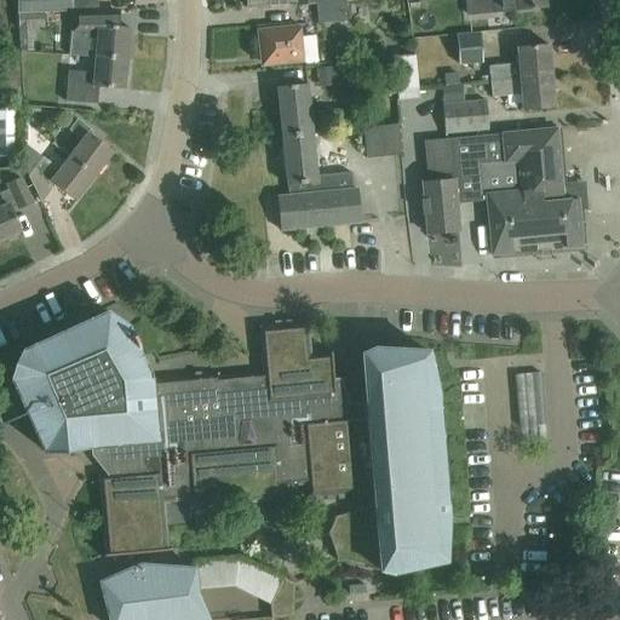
[(17,0),(18,12),(72,11),(70,0),(17,0)]
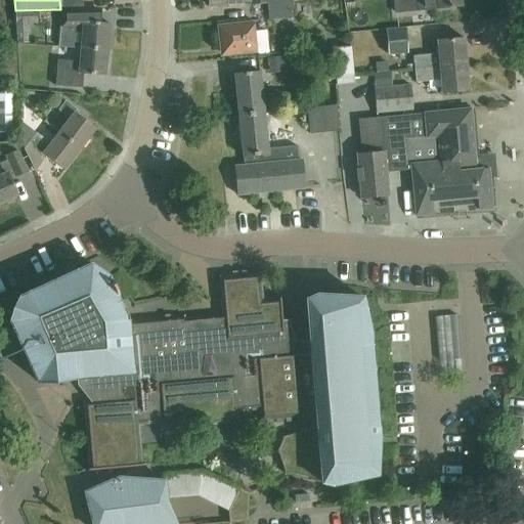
[(251,0),(252,5),(267,3),(268,12),(269,19),(294,17),(294,10),(292,0),(209,0),(210,6),(243,3),(243,0),(251,0)]
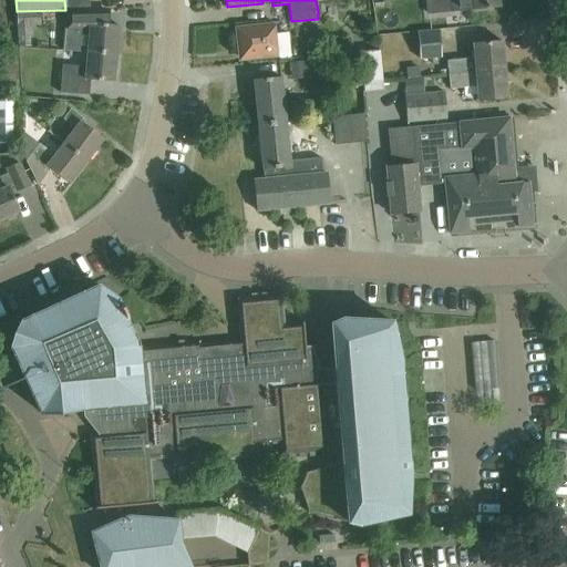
[(471,10),(498,7),(497,0),(451,0),(453,12),(471,10)]
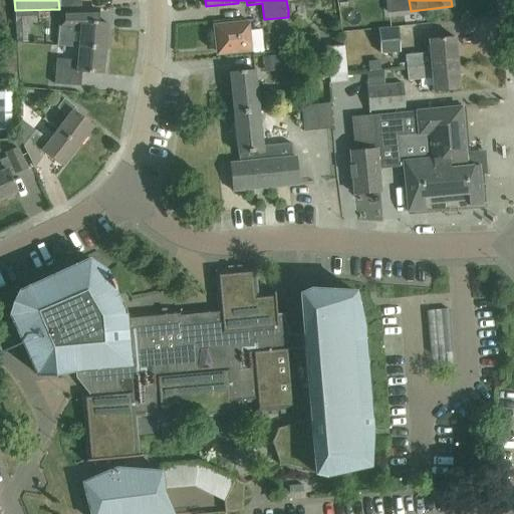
[(79,46),(105,48),(108,23),(98,23),(99,9),(59,9),(60,26),(57,46),(79,48),(79,46)]
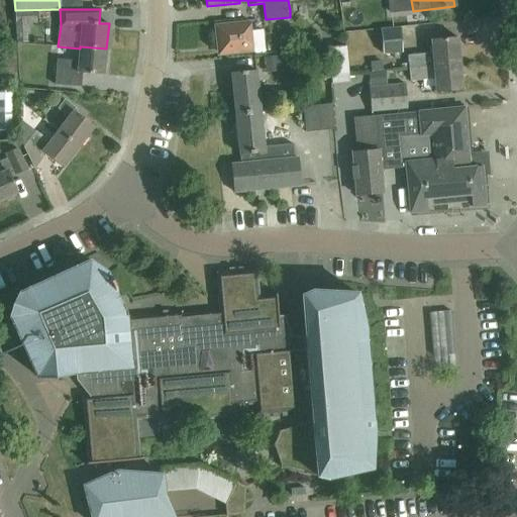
[(15,11),(15,24),(25,23),(25,11),(15,11)]
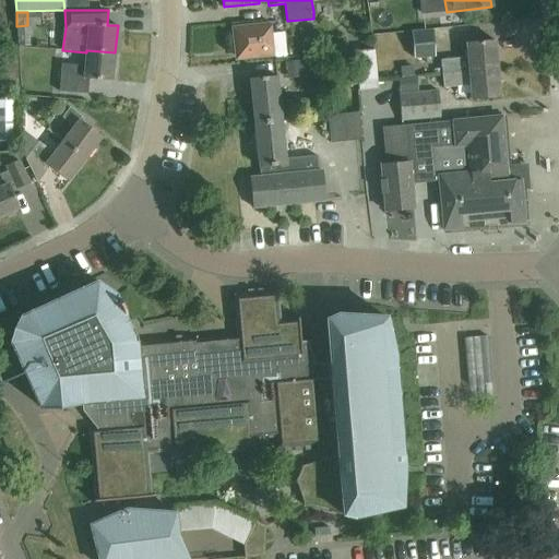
[(237,58),(274,54),(271,24),(234,28),(237,58)]
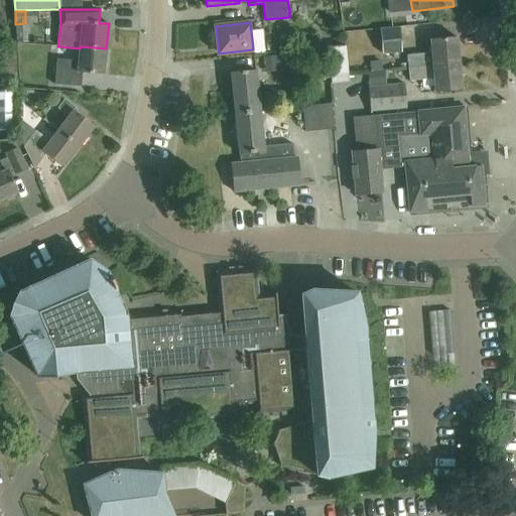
[(382,53),(402,51),(400,27),(380,28),(382,53)]
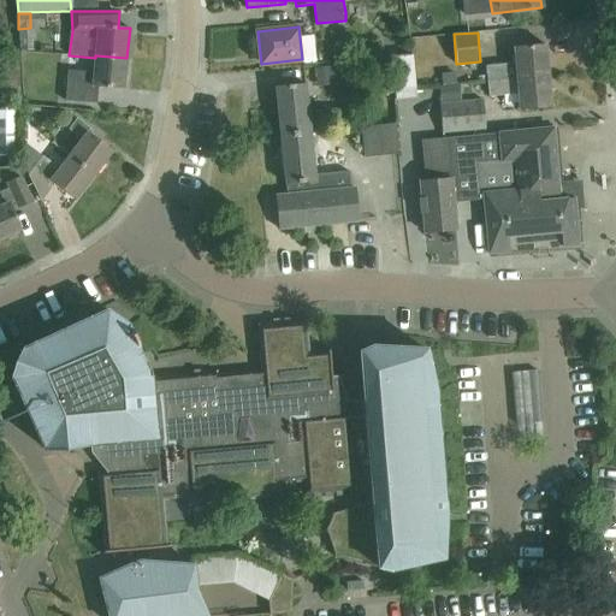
[(486,65),(487,82),(548,76),(545,46),(514,49),(515,63),(486,65)]
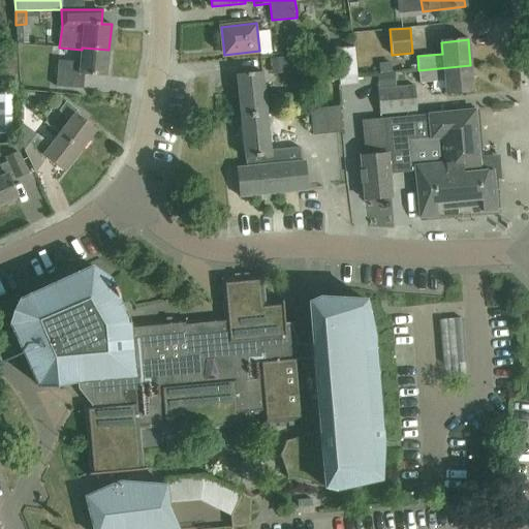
[(343,74),(361,73),(359,45),(341,47),(343,74)]
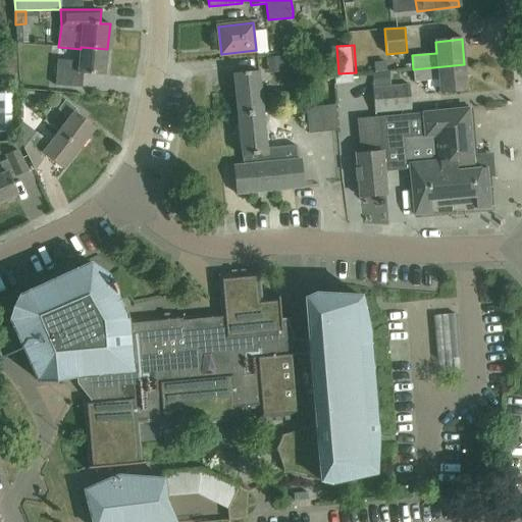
[(105,75),(107,49),(81,47),(81,49),(79,61),(57,60),(55,86),(82,88),(83,73),(105,75)]
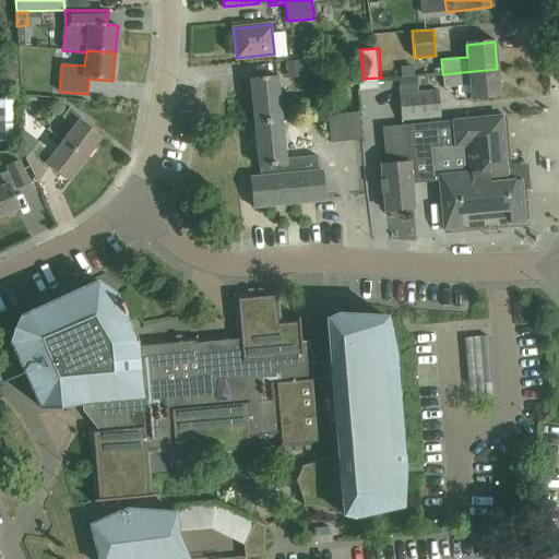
[(286,79),(306,76),(304,60),(285,62),(286,79)]
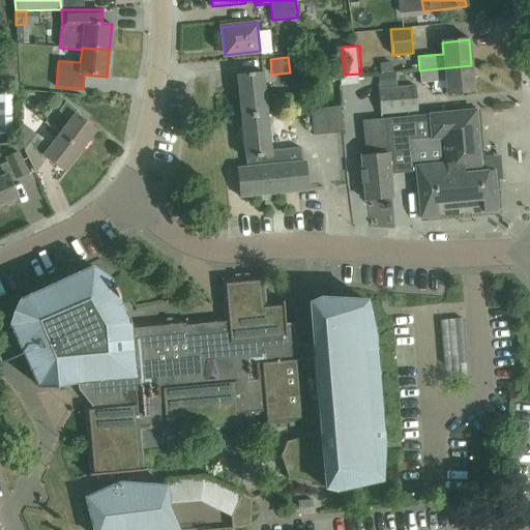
[(380,63),(381,74),(392,72),(392,62),(380,63)]
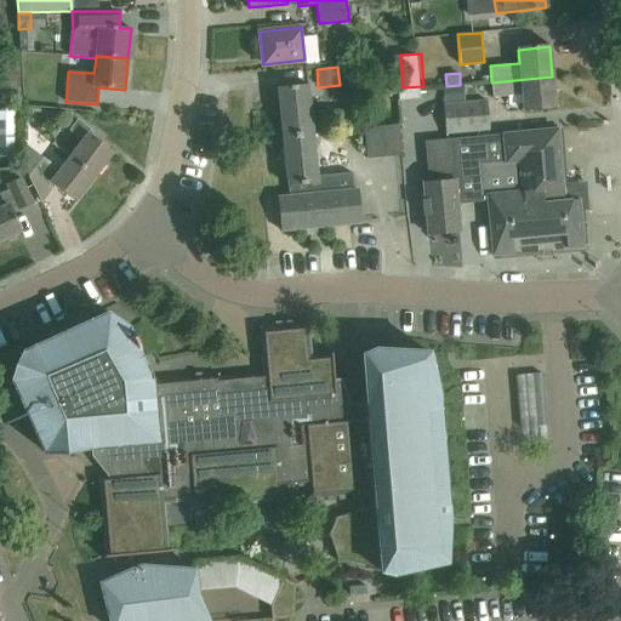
[(493,97),(522,95),(524,112),(556,109),(552,77),(491,83),(493,97)]
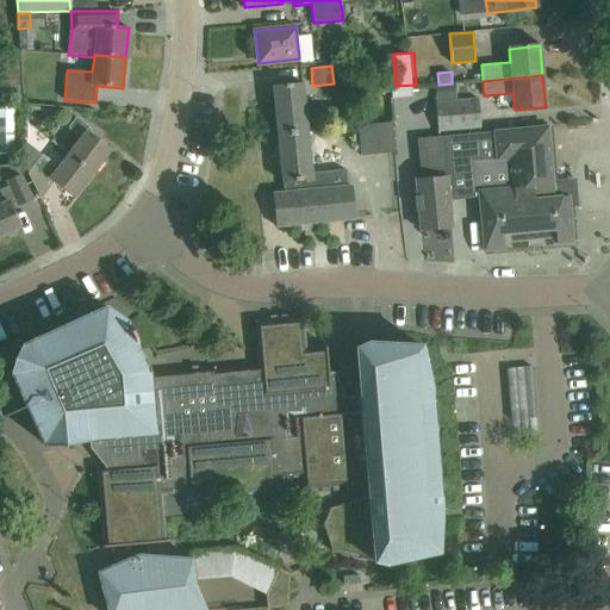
[(278,134),(306,131),(302,82),(273,85),(278,134)]
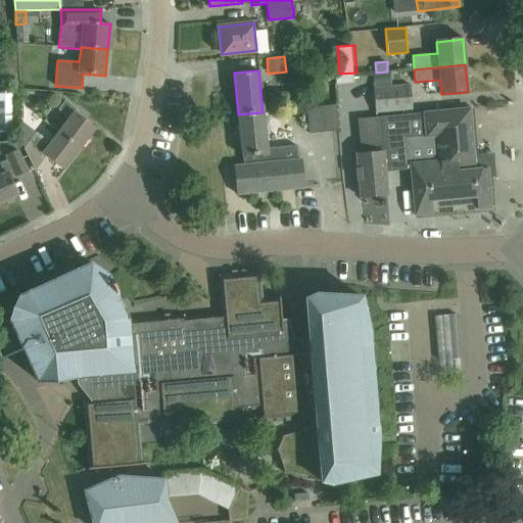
[(376,73),(373,73),(374,87),(391,86),(390,72),(387,72),(376,73)]
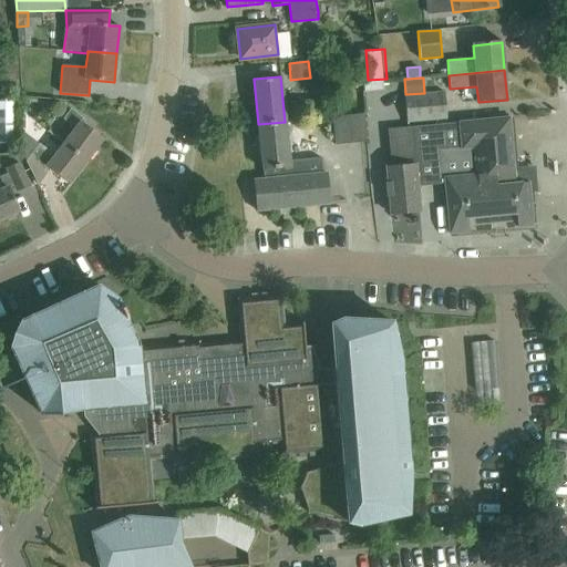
[(406,123),(447,119),(444,91),(424,93),(405,94),(404,94),(406,123)]
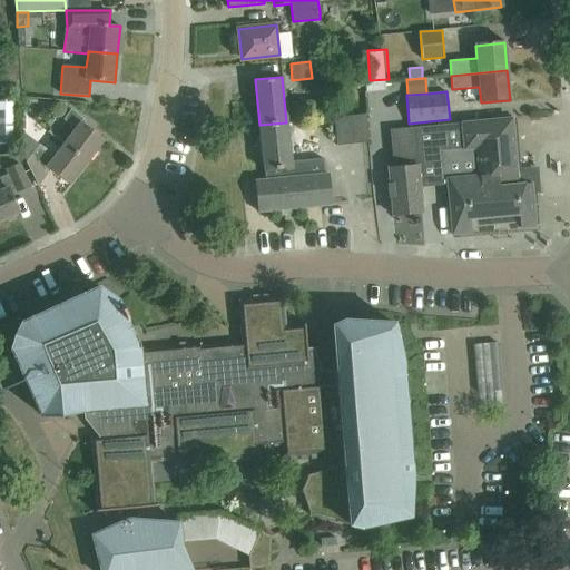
[(65,145),(87,163),(105,140),(82,123),(84,120),(71,110),(64,121),(76,131),(65,145)]
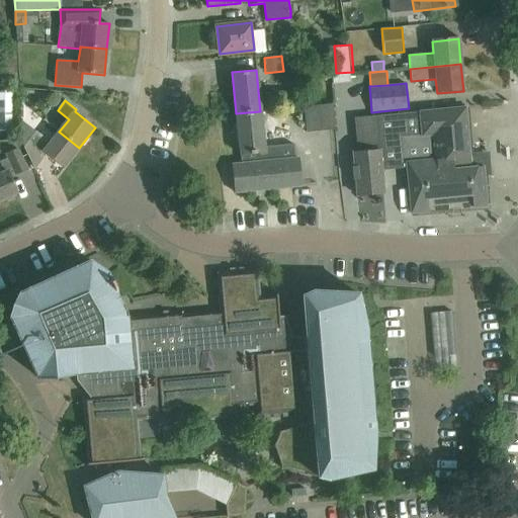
[(307,132),(335,128),(333,103),(304,106),(307,132)]
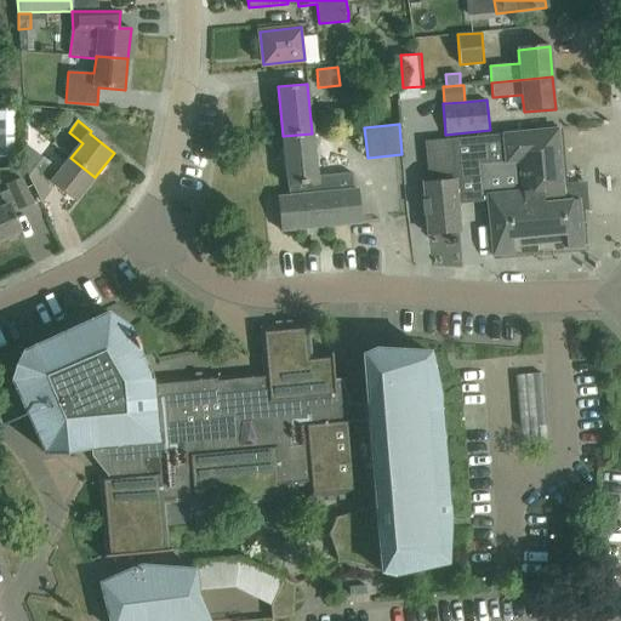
[(581,186),(562,188),(556,130),(451,140),(455,174),(457,200),(482,199),(478,161),(507,159),(507,161),(518,160),(520,191),(488,194),(493,255),(584,246),(579,208),(584,206),(581,186)]
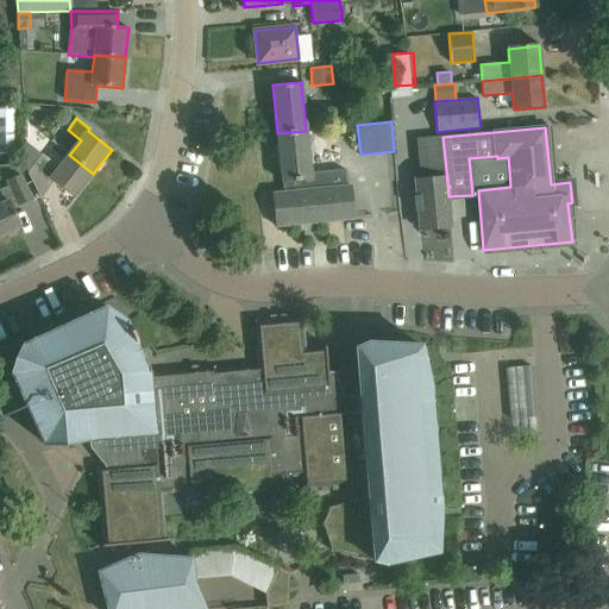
[(351,186),(346,186),(345,169),(311,173),(306,131),(277,133),(283,181),(284,192),(272,193),(276,226),(355,218),(351,186)]
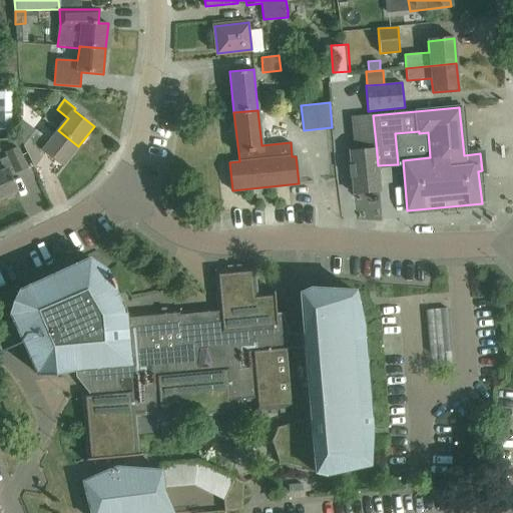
[(354,193),(380,191),(378,166),(376,143),(373,115),(373,112),(354,114),(357,145),(349,146),(354,193)]
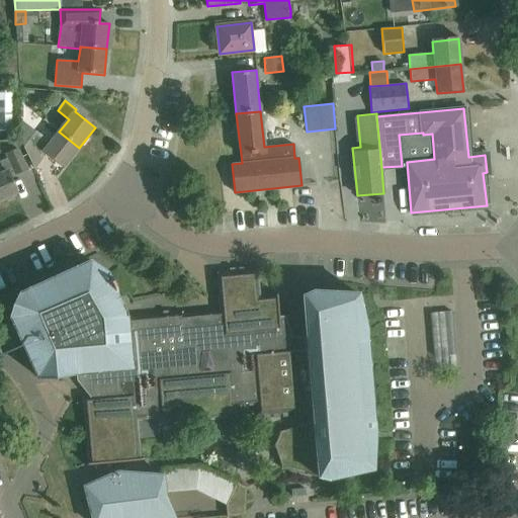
[(79,148),(59,132),(50,144),(36,133),(24,148),(35,169),(47,155),(63,168),(79,148)]
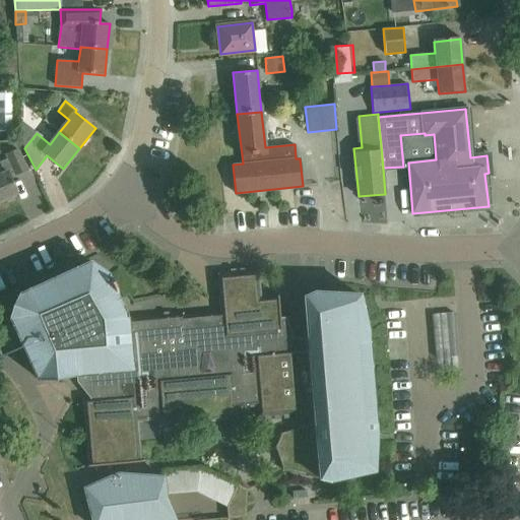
[(27,171),(18,150),(6,155),(8,160),(0,164),(0,202),(17,194),(7,173),(12,170),(15,176),(27,171)]
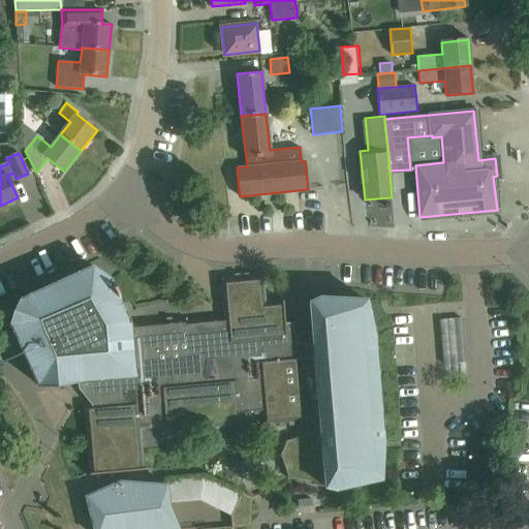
[(85,407),(91,473),(91,474),(150,469),(150,468),(142,469),(138,428),(162,426),(163,437),(176,436),(175,432),(227,427),(228,431),(240,430),(239,414),(262,412),(263,427),(305,424),(301,376),(305,375),(304,359),(314,358),(319,430),(285,441),(280,455),(287,478),(335,490),(380,479),(382,441),(373,338),(365,300),(319,298),(309,302),(313,344),(287,346),(283,303),(265,304),(261,274),(221,277),(225,318),(211,319),(212,325),(200,327),(199,320),(185,321),(185,318),(129,322),(128,318),(112,280),(91,267),(20,300),(10,324),(37,385),(84,381),(94,395),(95,406),(85,407)]
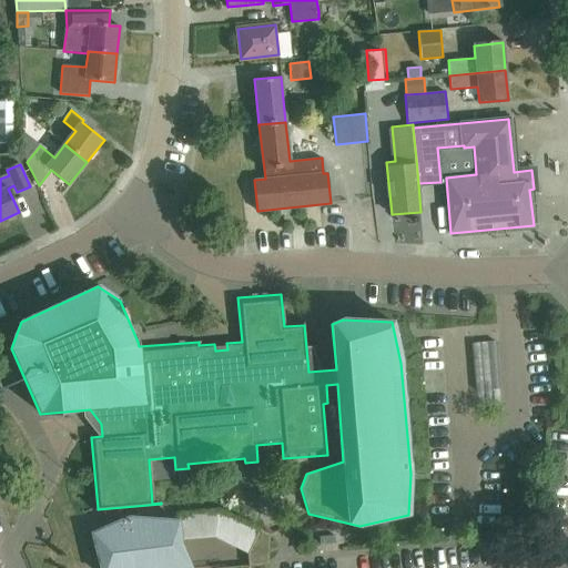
[(254,539),(256,520),(219,516),(216,535),(254,539)]
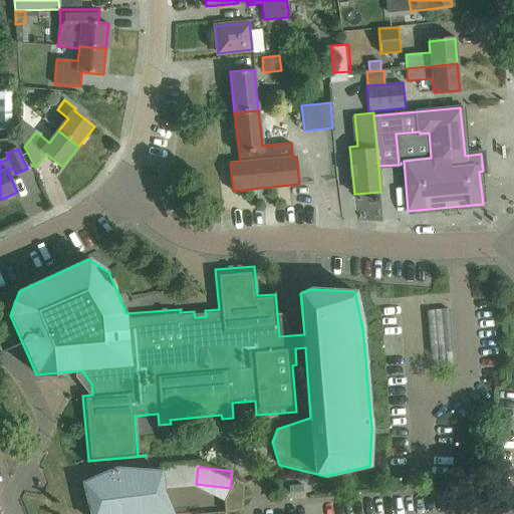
[(162,472),(161,472),(116,469),(83,483),(90,513),(172,513),(164,493),(162,472)]
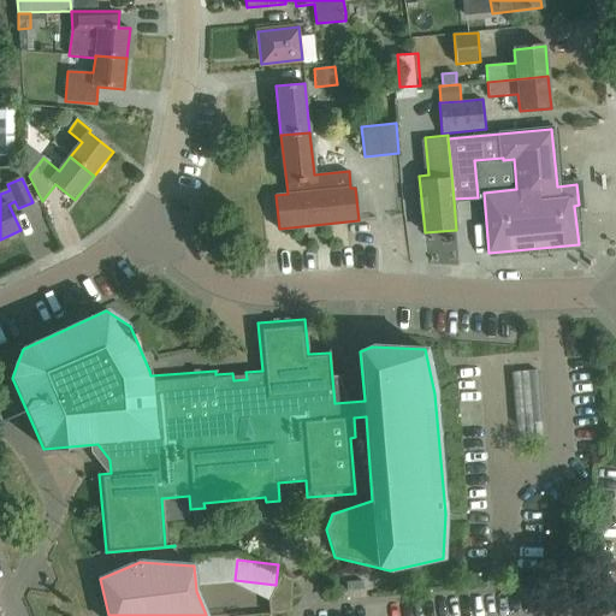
[(291,612),(292,586),(294,580),(282,574),(268,602),(270,615),(291,612)]
